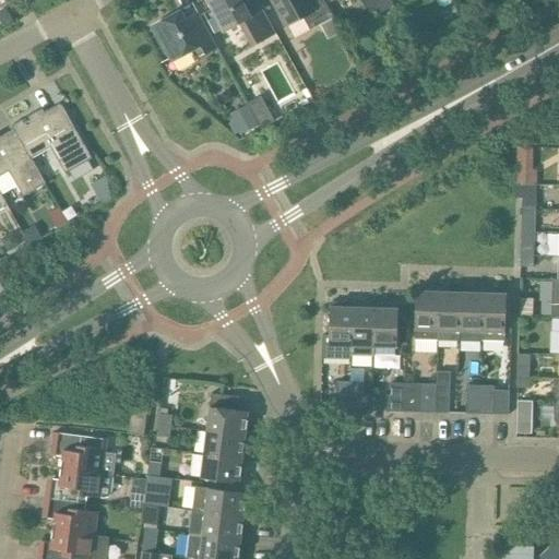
[(204,0),(223,33),(240,23),(253,46),(269,37),(256,15),(263,11),(256,0),(204,0)]
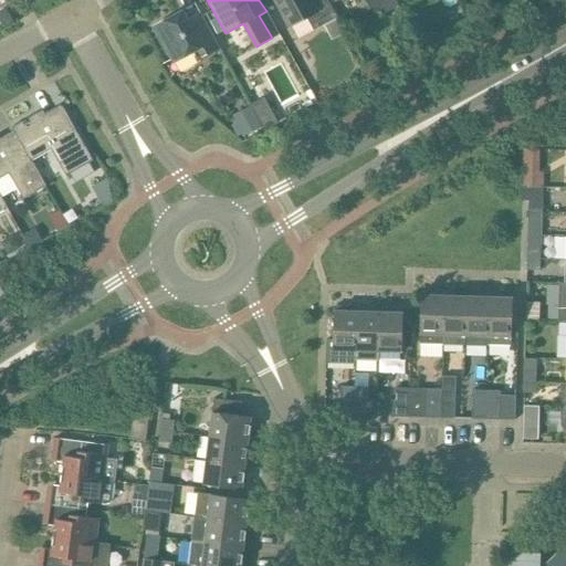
[(275,0),(291,28),(308,19),(315,32),(338,19),(327,0),(275,0)]
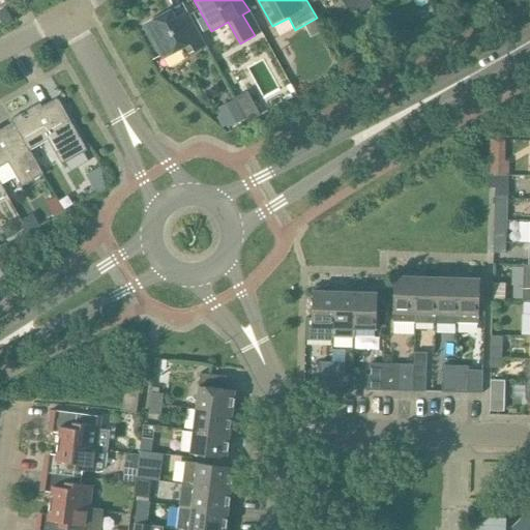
[(342,0),(346,6),(360,13),(374,6),(370,0),(342,0)]
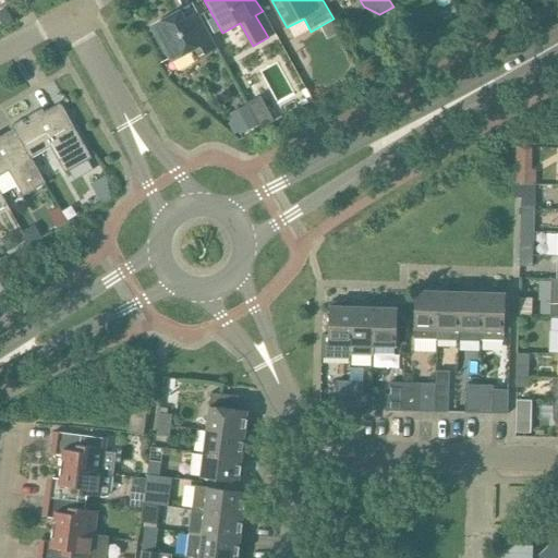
[(184,22),(179,12),(153,26),(172,61),(190,51),(194,59),(215,48),(196,15),(184,22)]
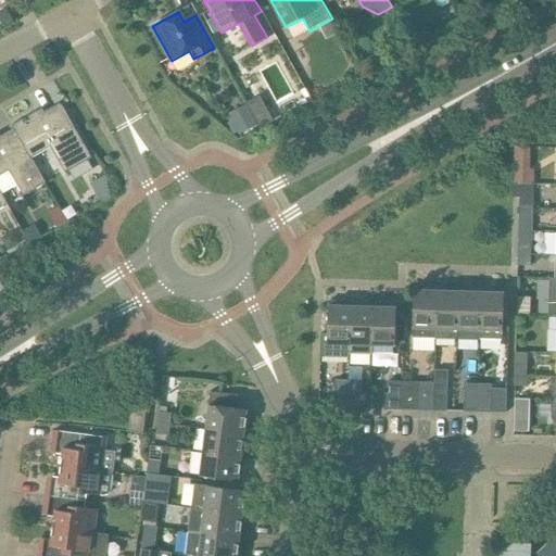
[(273,121),(260,96),(245,102),(260,128),(273,121)]
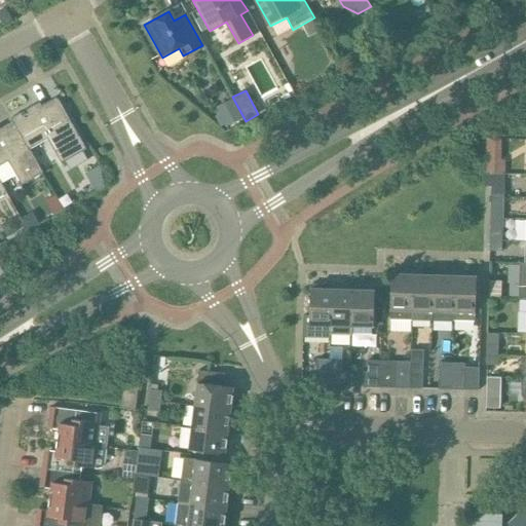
[(34,105),(11,118),(13,121),(29,149),(30,149),(47,139),(62,162),(66,160),(71,170),(88,160),(83,150),(86,149),(57,97),(36,109),(34,105)]
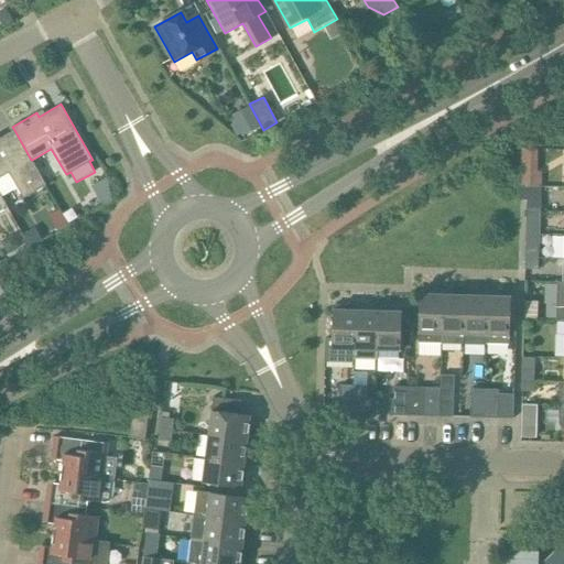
[(261,127),(249,106),(231,116),(243,137),(261,127)]
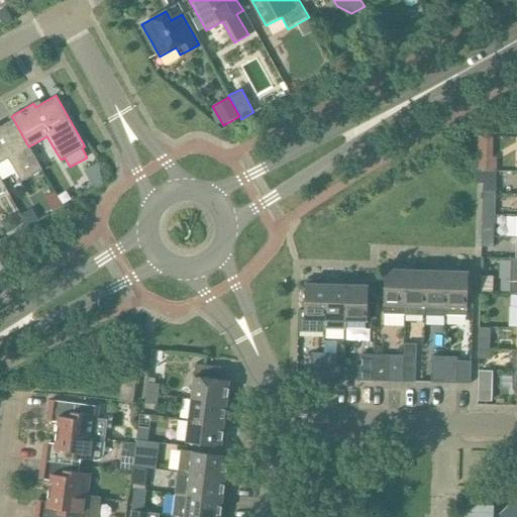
[(42,170),(29,146),(28,146),(13,119),(0,126),(0,177),(2,180),(16,172),(21,182),(42,170)]
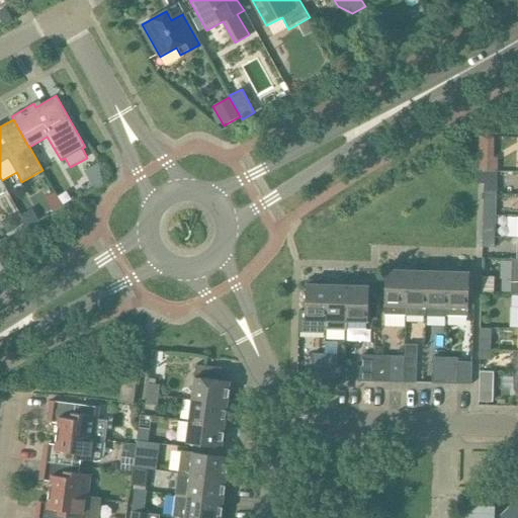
[(496,142),(483,142),(483,169),(499,170),(499,156),(495,156),(496,142)]
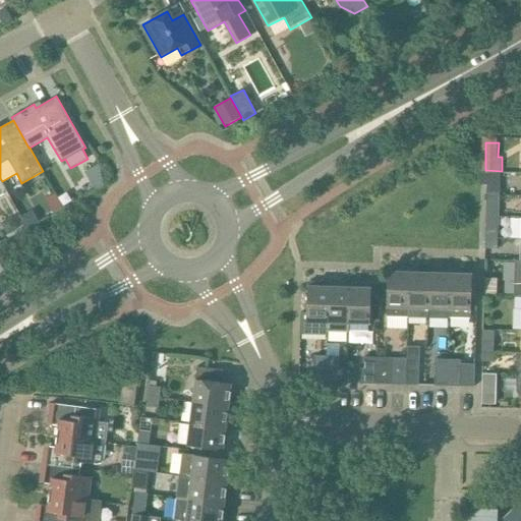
[(99,164),(84,172),(95,190),(104,186),(100,167),(99,164)]
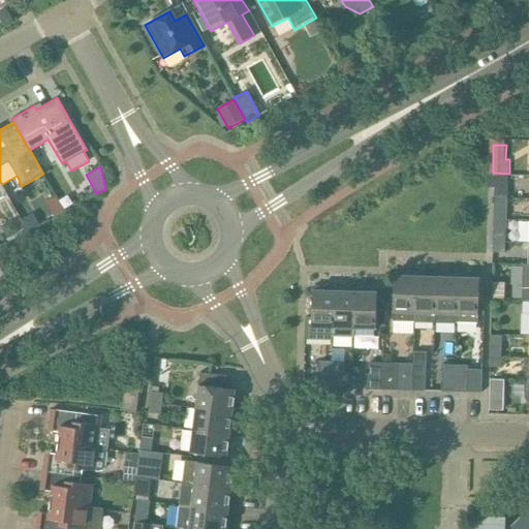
[(494,197),(506,197),(506,176),(489,176),(488,187),(494,187),(494,197)]
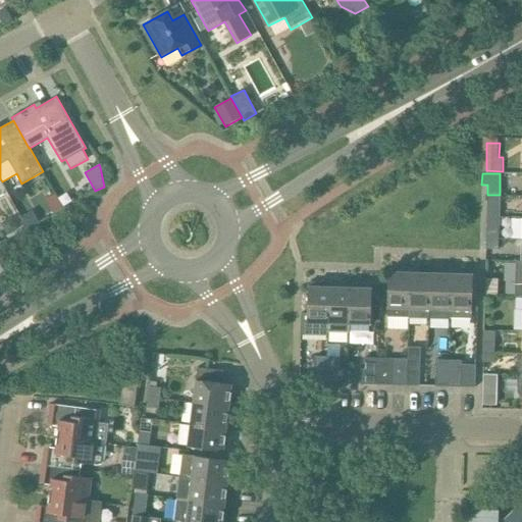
[(63,208),(55,193),(45,199),(54,214),(63,208)]
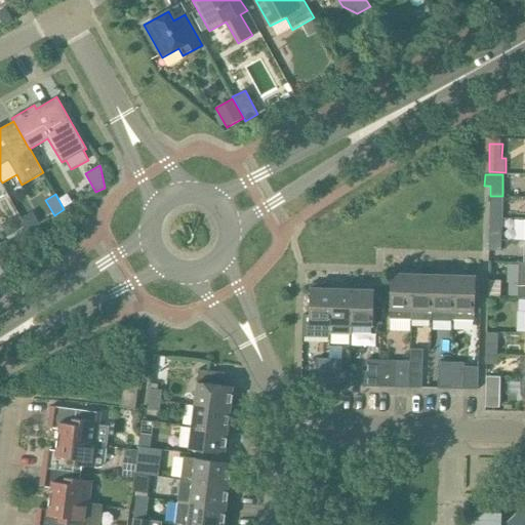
[(501,206),(502,196),(490,196),(489,206),(501,206)]
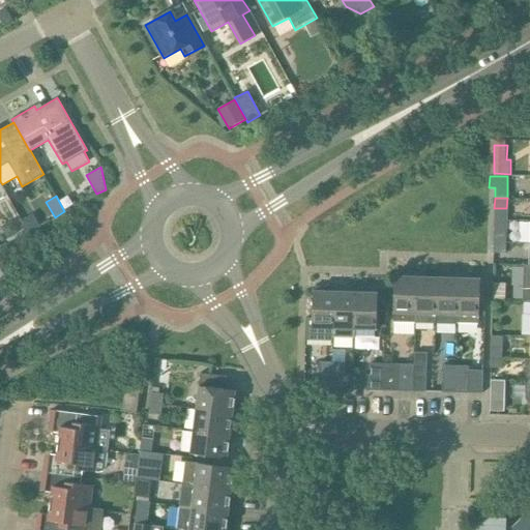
[(494,242),(506,242),(507,233),(494,232),(494,242)]
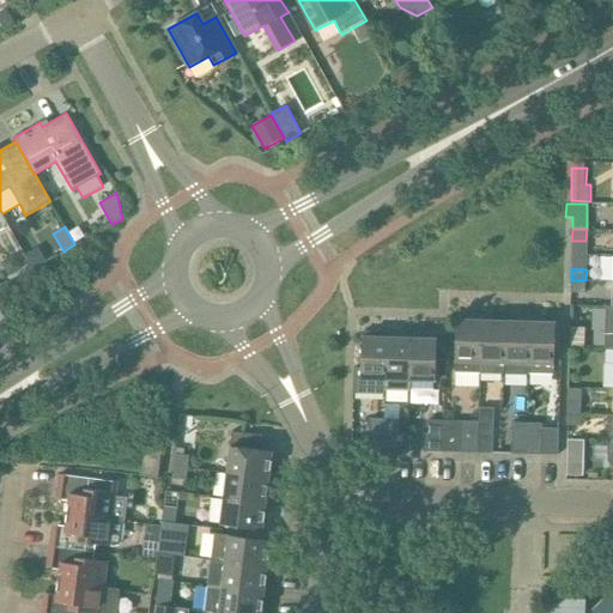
[(586,280),(571,280),(570,292),(586,293),(586,280)]
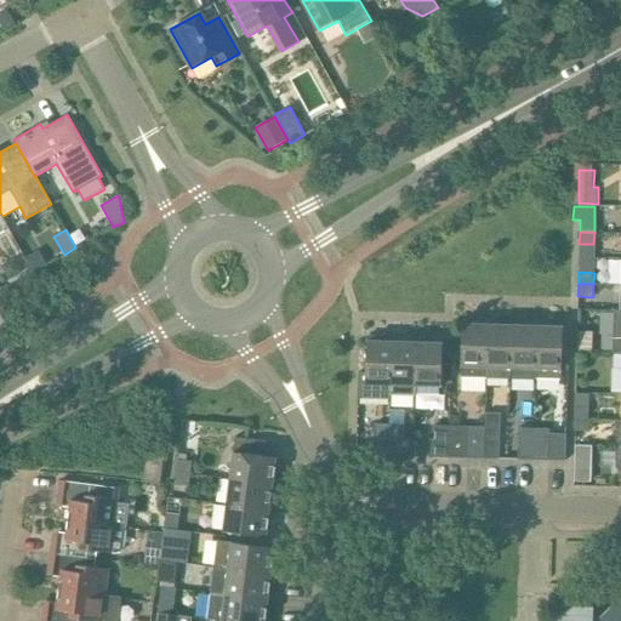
[(486,379),(488,366),(485,366),(486,319),(477,319),(476,324),(462,324),(461,377),(486,379)]
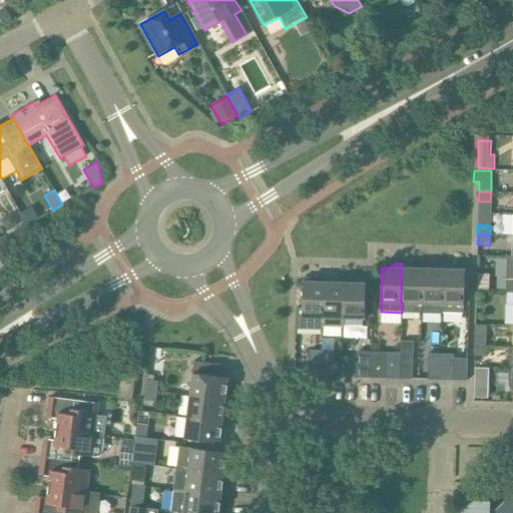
[(402,264),(401,303),(403,303),(402,311),(422,312),(423,269),(413,269),(413,265),(402,264)]
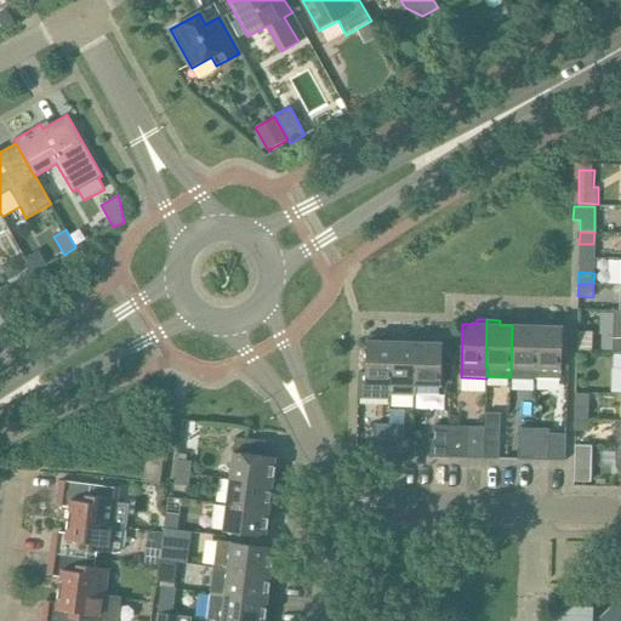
[(512,325),(511,377),(535,379),(536,369),(535,369),(536,322),(525,322),(525,326),(512,325)]
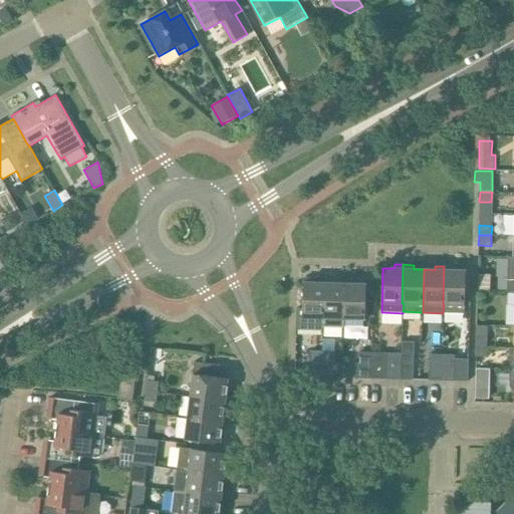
[(444,266),(443,305),(444,305),(443,313),(465,314),(466,271),(455,270),(455,266),(444,266)]
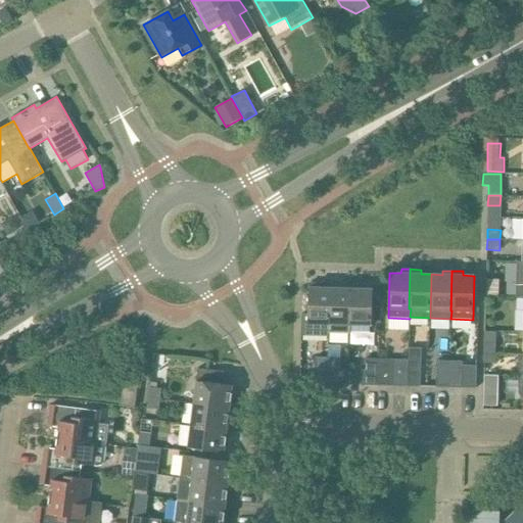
[(329,333),(330,287),(319,287),(320,283),(308,283),(307,315),(301,314),(301,336),(329,337),(329,333)]
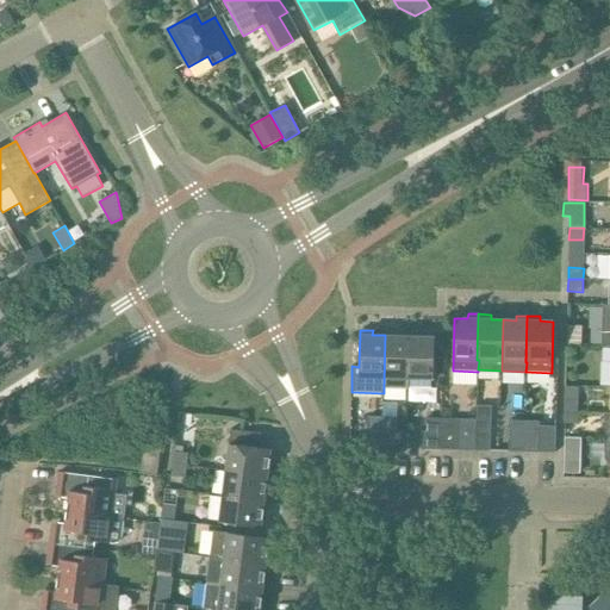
[(409,390),(409,375),(408,375),(409,331),(398,331),(398,336),(385,335),(384,388),(409,390)]
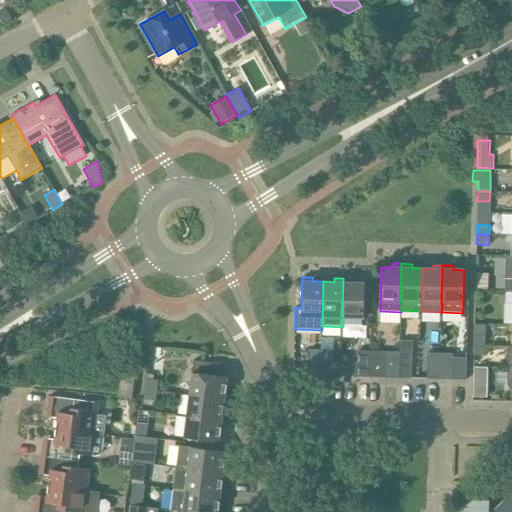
[(364,279),(343,278),(342,315),(343,315),(349,315),(352,322),(359,322),(362,316),(363,316),(364,279)]
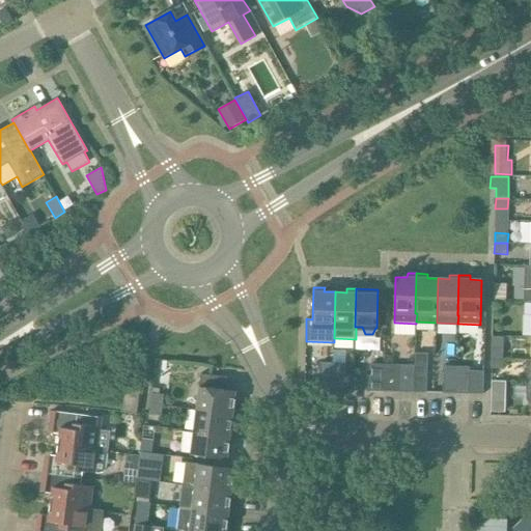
[(492,346),(491,358),(503,358),(504,347),(492,346)]
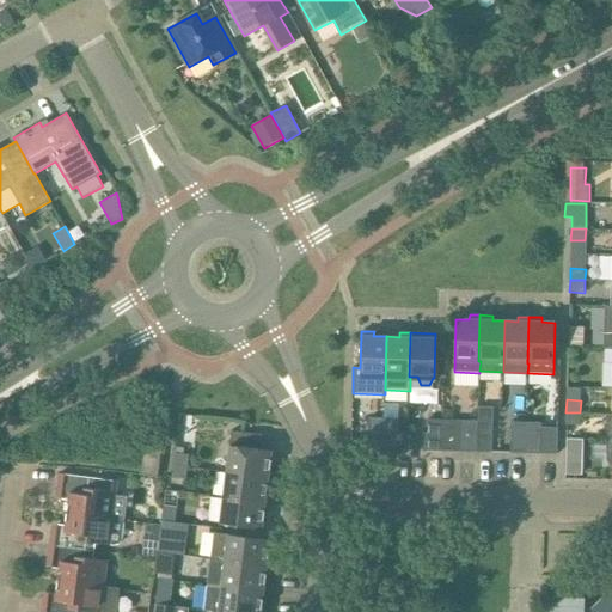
[(580,424),(580,412),(565,412),(565,424),(580,424)]
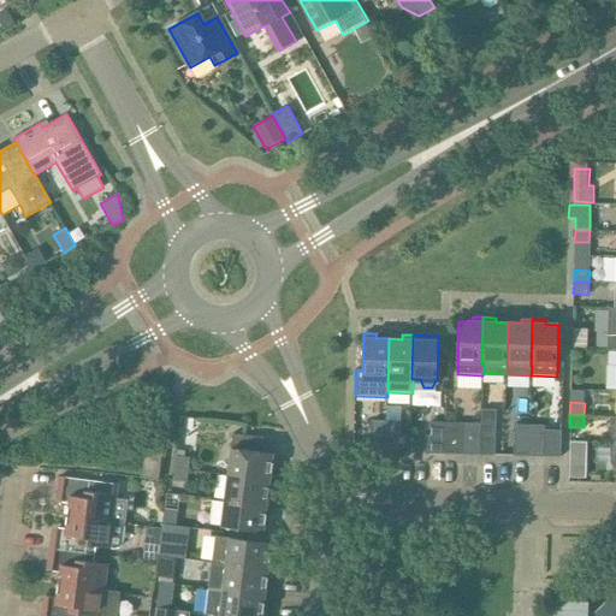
[(385,451),(386,420),(371,420),(369,451),(385,451)]
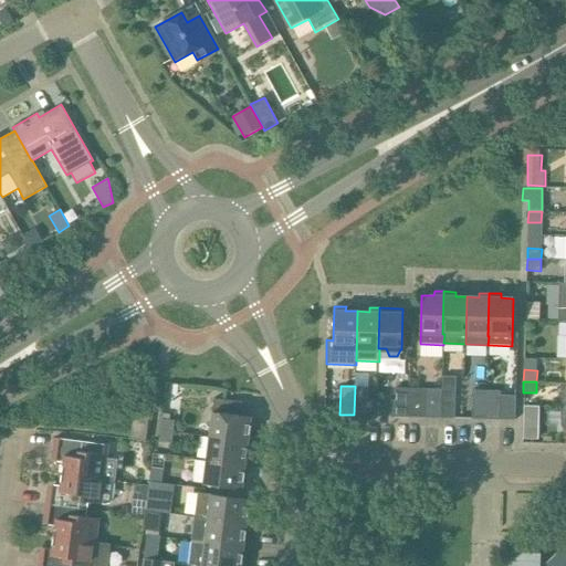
[(354,415),(377,416),(377,399),(368,399),(369,387),(355,386),(354,415)]
